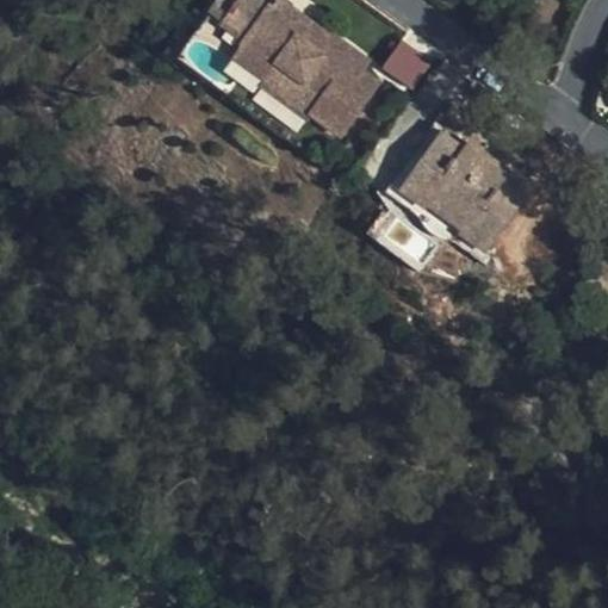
[(216,0),(205,14),(218,25),(236,0),(216,0)]
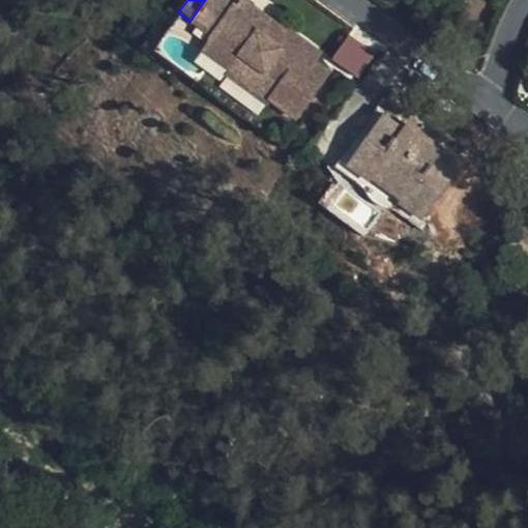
[(218,0),(205,0),(189,22),(208,35),(206,40),(235,61),(238,58),(275,85),(265,100),(293,119),(326,74),(312,62),(317,55),(282,30),(270,46),(256,34),(266,19),(239,0),(232,0),(228,6),(218,0)]
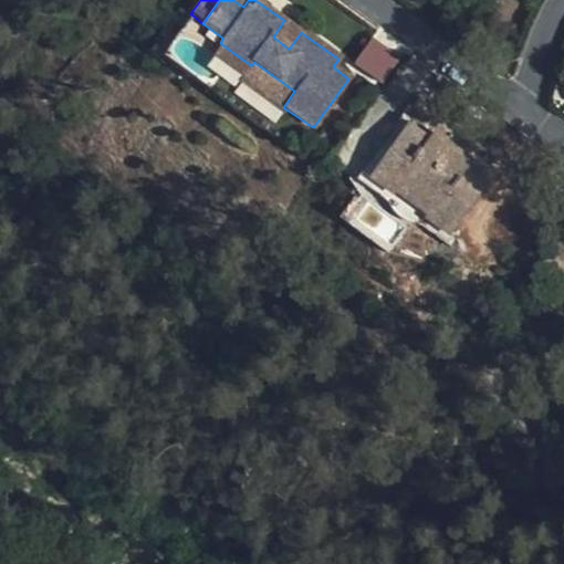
[(301,32),(284,20),(273,37),(289,49),(301,32)]
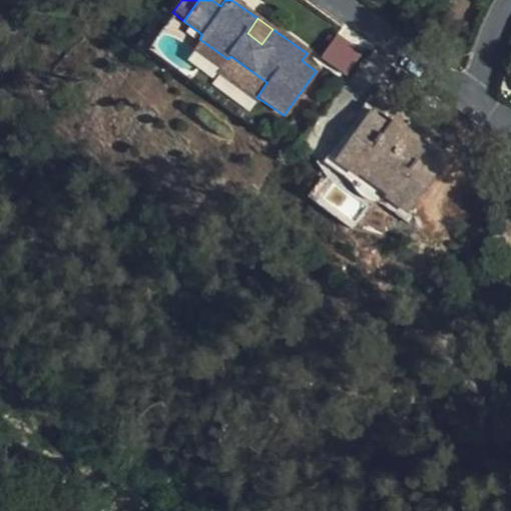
[(335,36),(319,59),(344,76),(360,53),(335,36)]
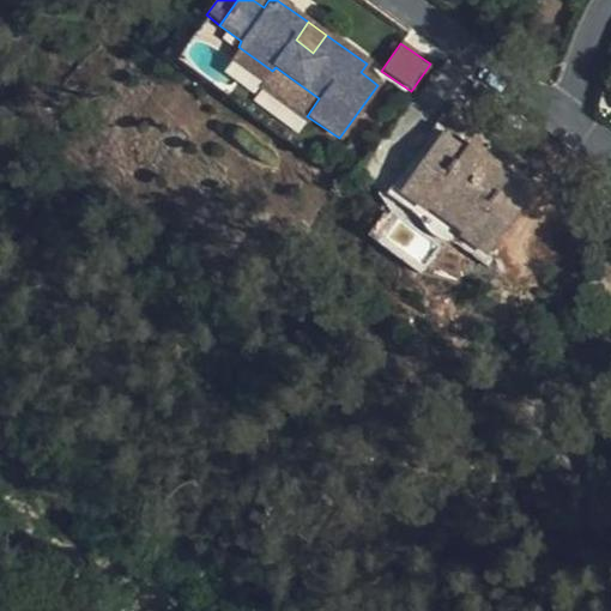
[(272,71),(239,47),(229,60),(262,84),(260,89),(303,120),(307,116),(319,98),(276,67),(272,71)]
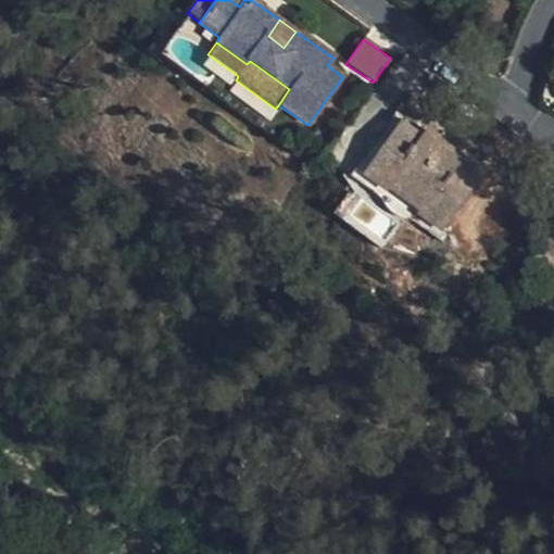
[(427,198),(417,212),(416,214),(438,230),(475,177),(455,162),(458,156),(423,130),(418,137),(399,122),(386,140),(381,137),(366,158),(369,162),(360,174),(382,192),(385,189),(394,175),(427,198)]
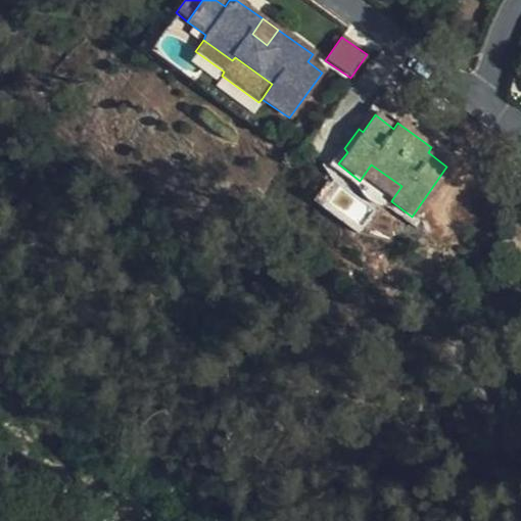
[(362,178),(392,199),(401,186),(371,164),(362,178)]
